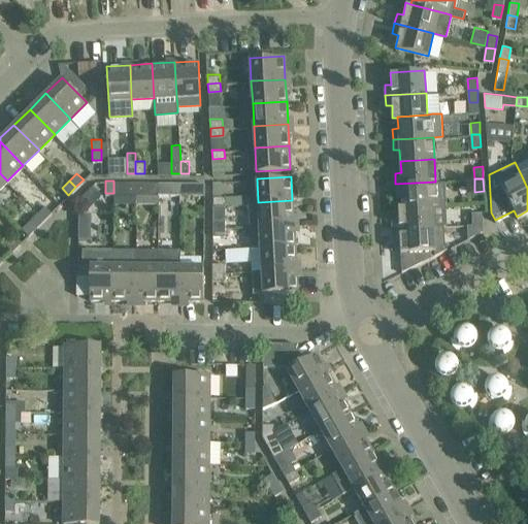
[(113,181),(113,193),(136,193),(136,181),(113,181)]
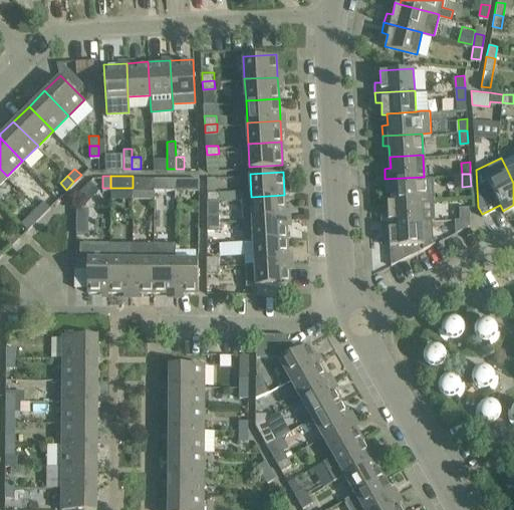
[(155,176),(133,176),(133,188),(155,188),(155,176)]
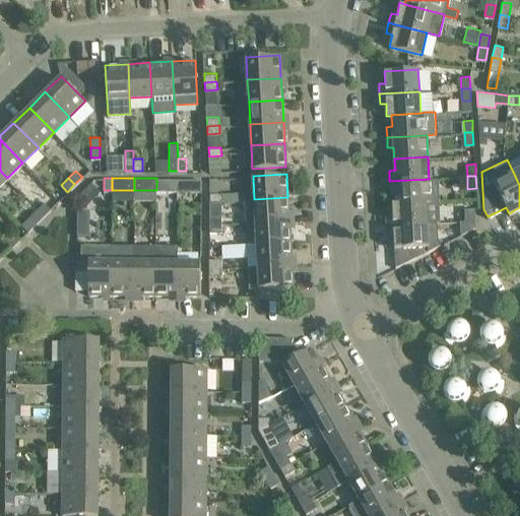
[(156,178),(156,190),(170,190),(178,190),(178,178),(170,178),(156,178)]
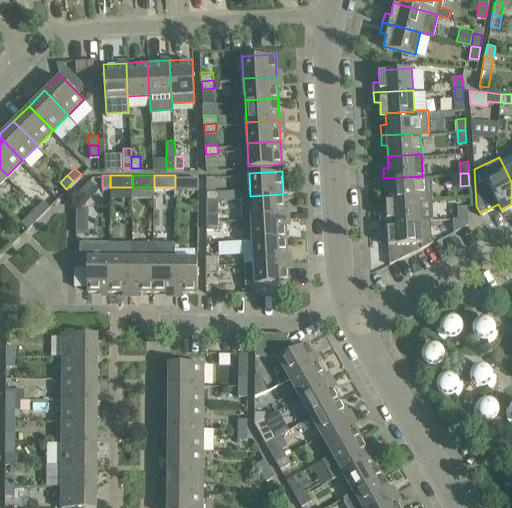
[(175,175),(175,187),(176,187),(198,188),(198,176),(175,175)]
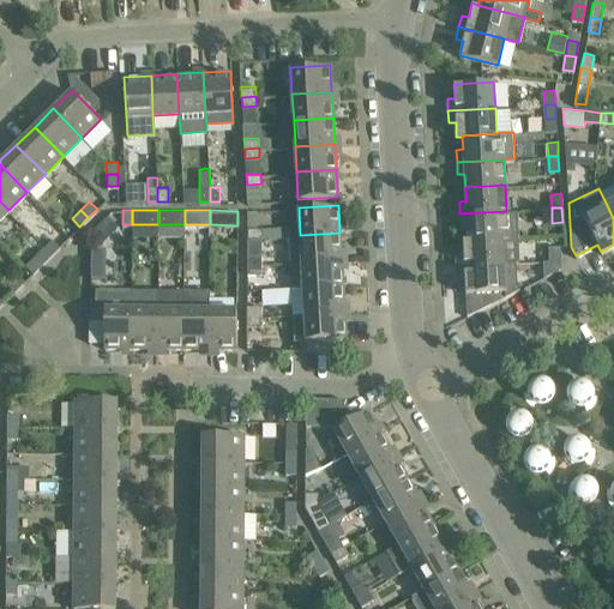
[(506,211),(459,213),(461,225),(468,225),(468,239),(503,237),(518,236),(517,210),(506,211)]
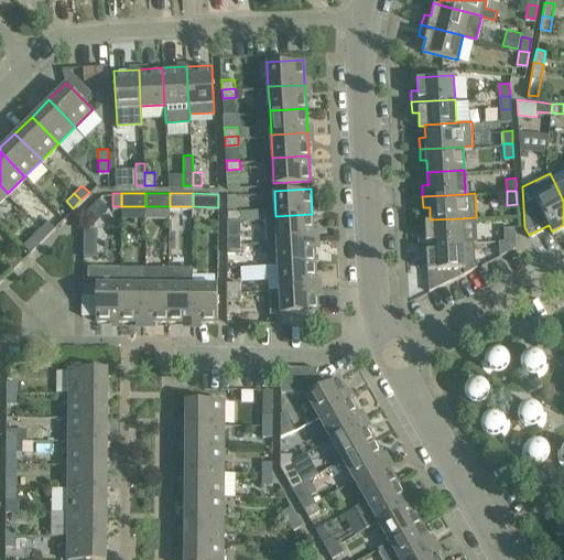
[(227,208),(227,218),(240,218),(240,208),(227,208)]
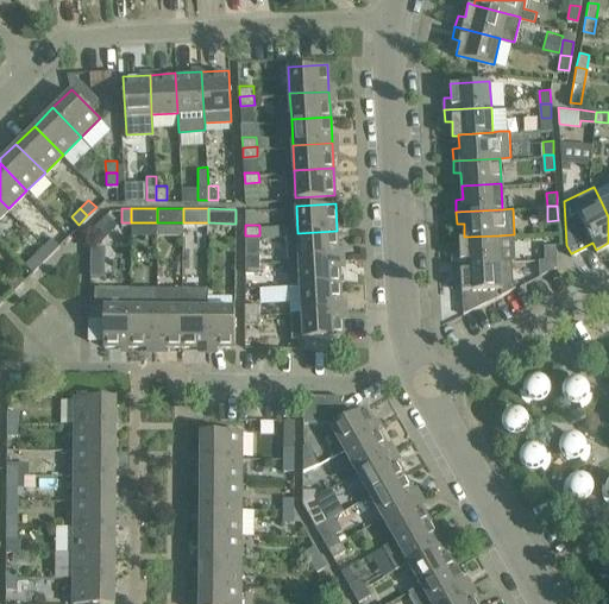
[(297,233),(287,233),(288,259),(299,258),(338,256),(337,231),(297,233)]
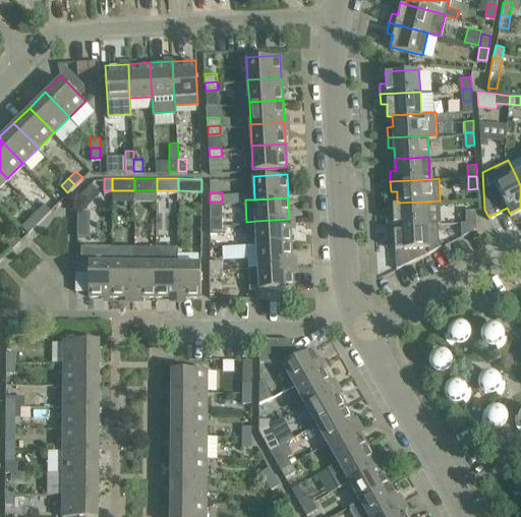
[(44,216),(51,209),(45,202),(37,209),(44,216)]
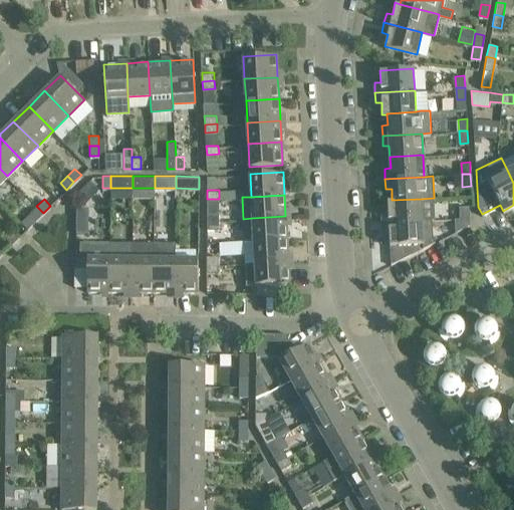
[(388,212),(381,212),(382,223),(422,220),(422,219),(421,199),(392,200),(387,200),(388,212)]
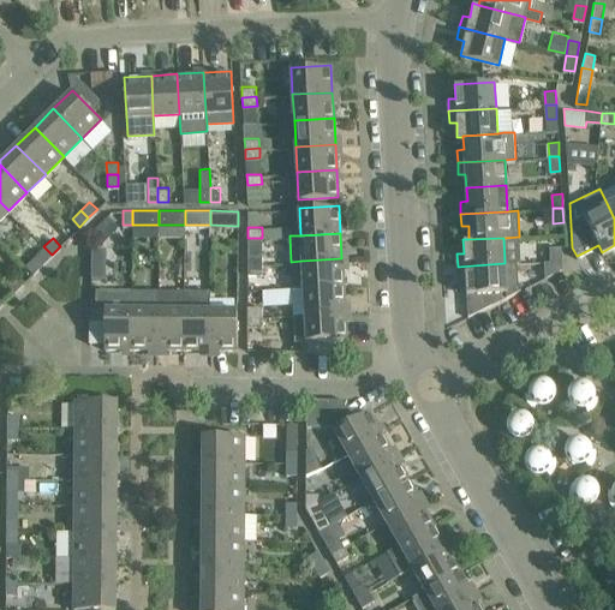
[(42,263),(52,255),(43,246),(35,256),(42,263)]
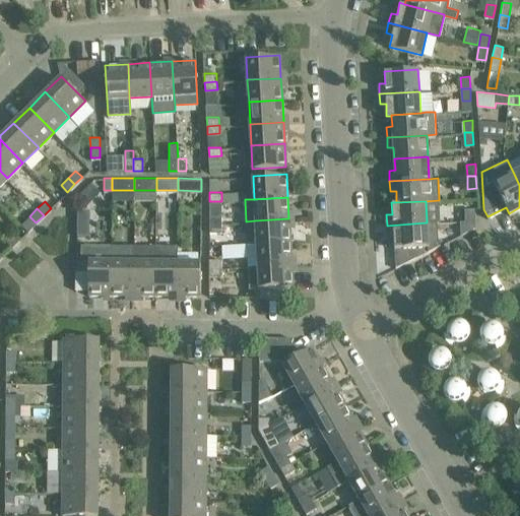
[(473,208),(465,208),(465,220),(474,220),(473,208)]
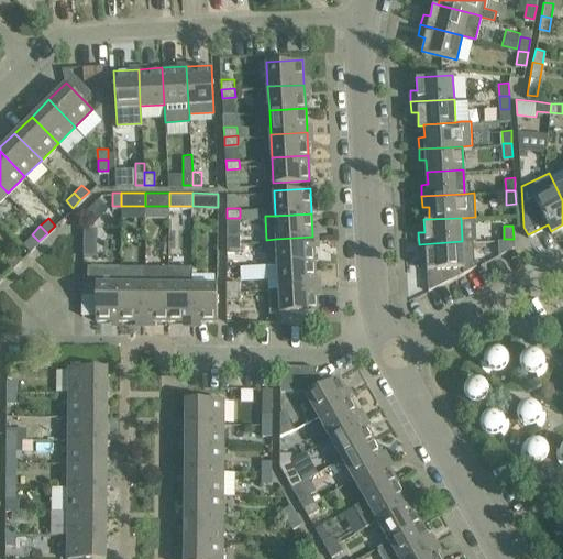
[(84,227),(84,253),(88,253),(95,253),(95,227),(84,227)]
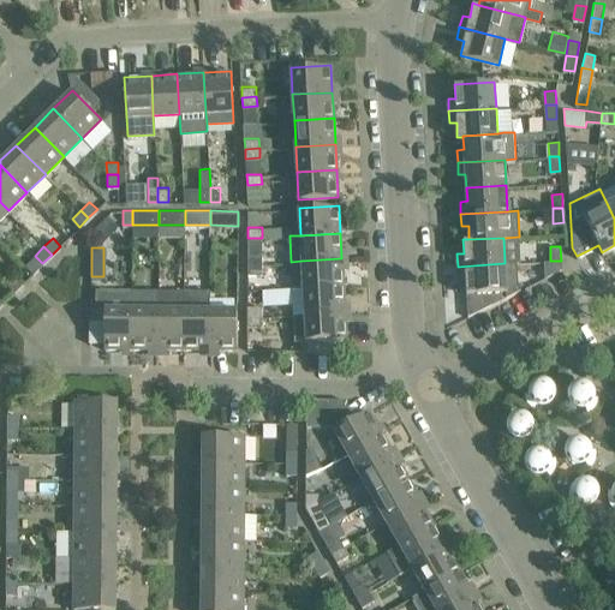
[(248,253),(248,263),(262,263),(262,253),(248,253)]
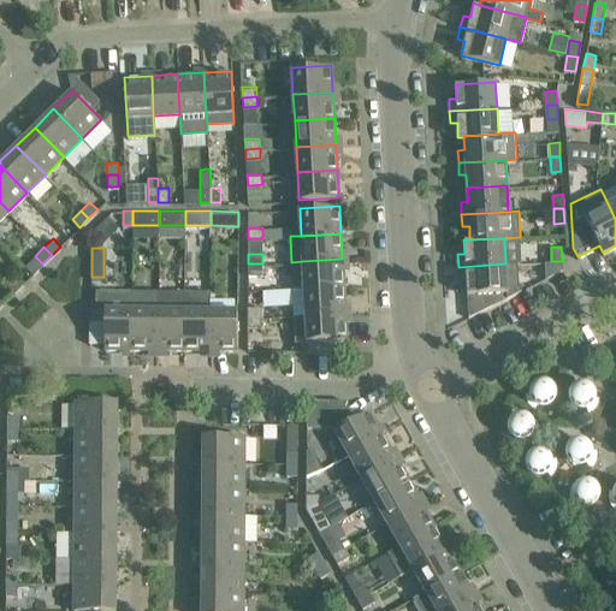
[(302,261),(291,262),(292,288),(304,288),(344,285),(342,259),(302,261)]
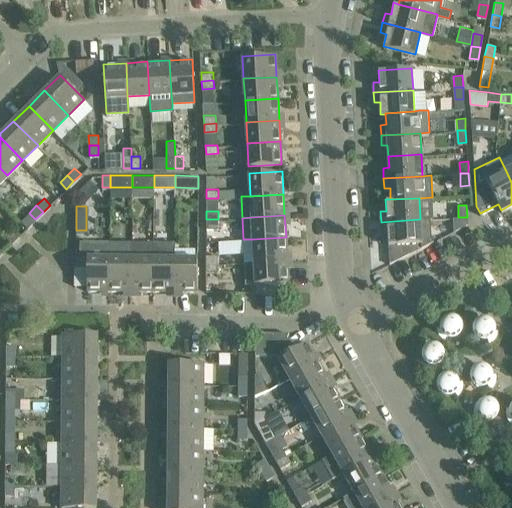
[(458,217),(453,218),(454,230),(467,223),(467,217),(458,217)]
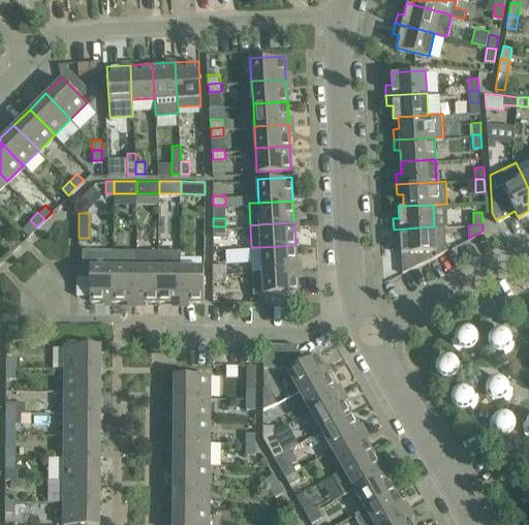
[(434,226),(394,229),(394,240),(400,239),(401,252),(403,252),(404,269),(401,270),(402,271),(435,255),(447,248),(445,243),(444,226),(444,225),(434,225),(434,226)]
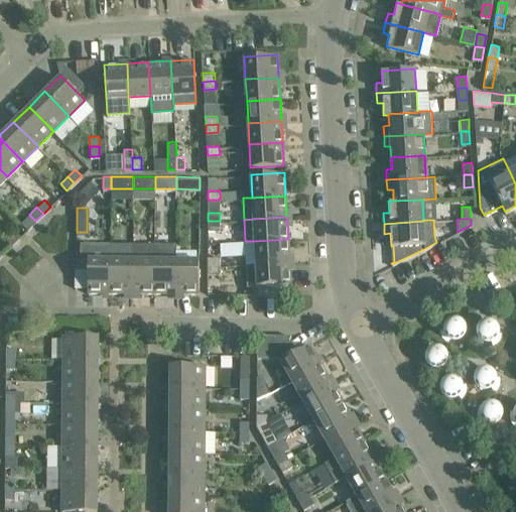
[(208,221),(208,229),(220,230),(220,221),(208,221)]
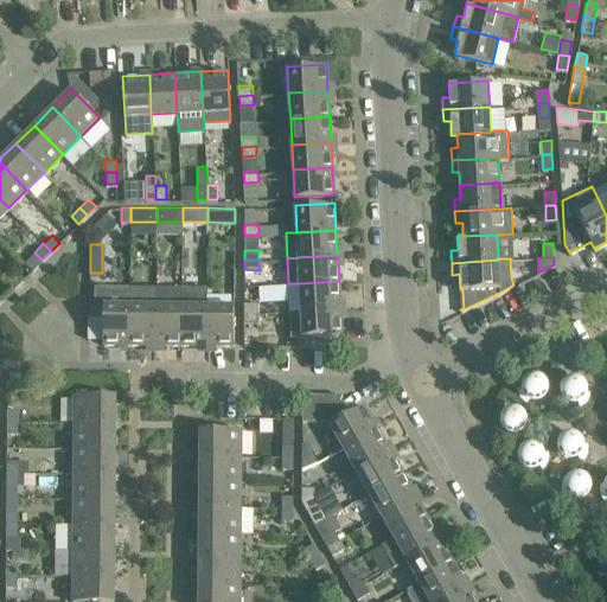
[(14,287),(23,279),(16,271),(7,280),(14,287)]
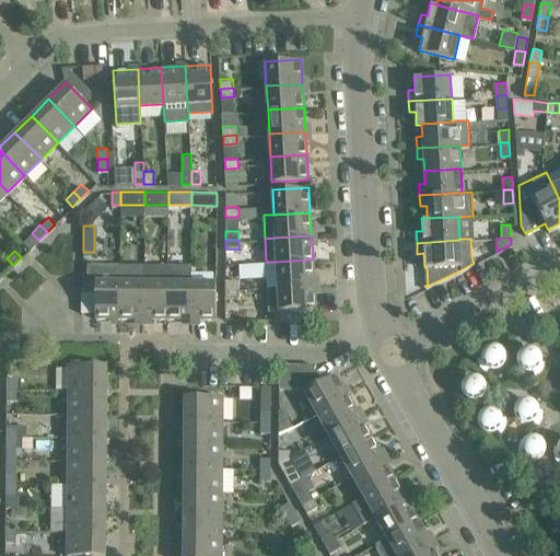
[(266,262),(265,262),(267,286),(278,285),(314,282),(313,259),(277,262),(266,262)]
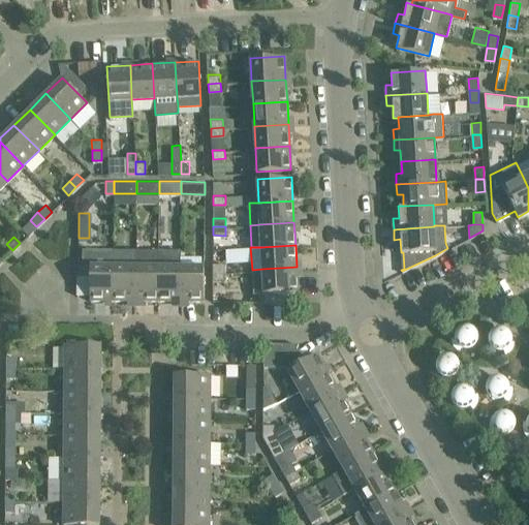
[(83,248),(82,265),(90,265),(90,294),(90,299),(113,299),(114,248),(83,248)]
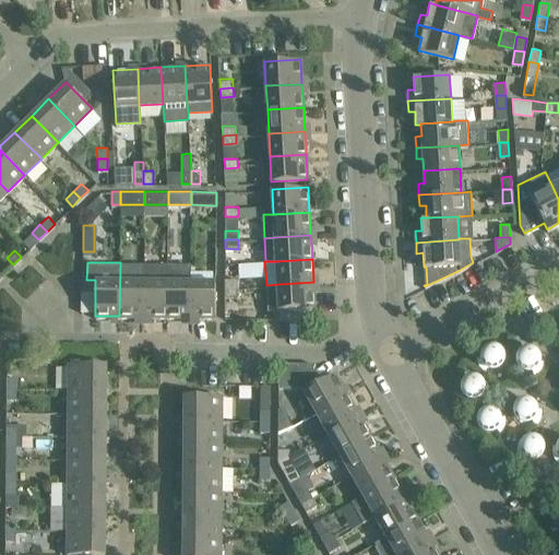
[(120,262),(119,316),(143,317),(144,262),(120,262)]
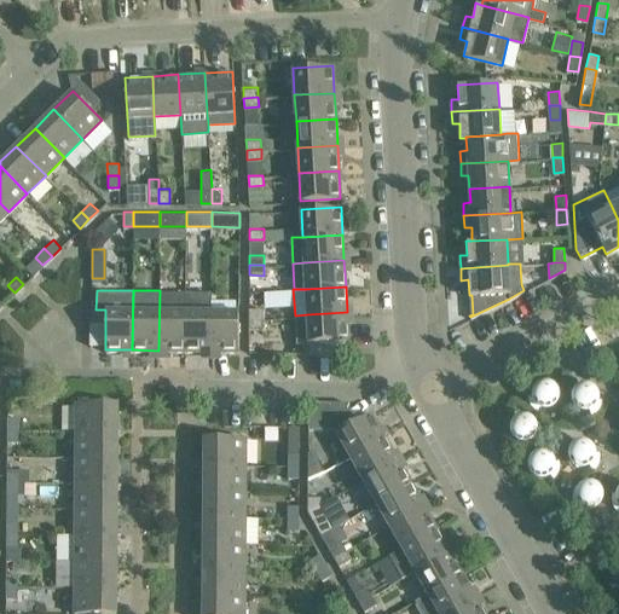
[(160,290),(158,351),(185,351),(185,310),(185,290),(160,290)]
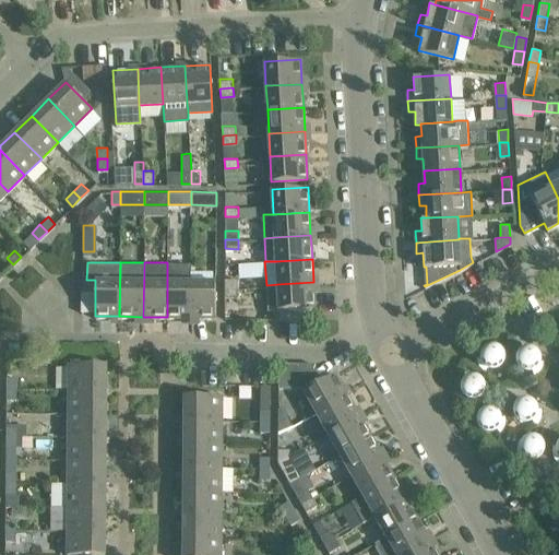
[(167,280),(167,317),(190,317),(191,281),(191,262),(167,262),(167,280)]
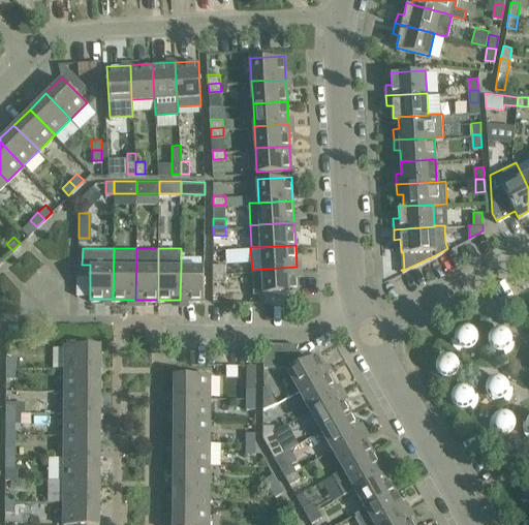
[(213,263),(213,271),(225,271),(225,263),(213,263)]
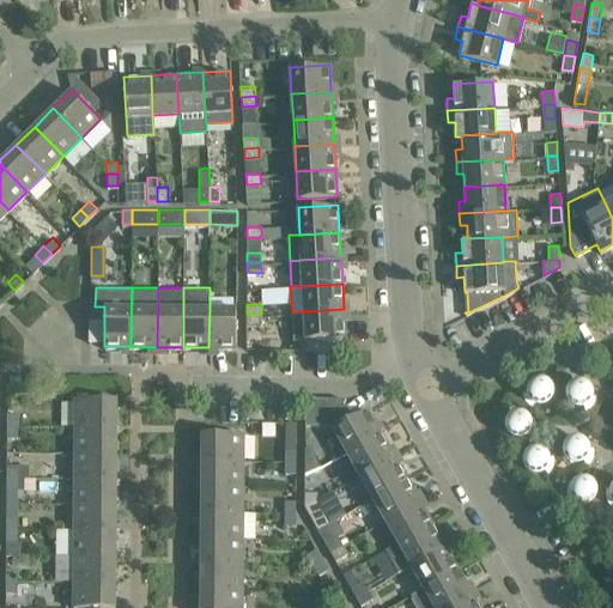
[(210,308),(208,347),(236,347),(236,308),(210,308)]
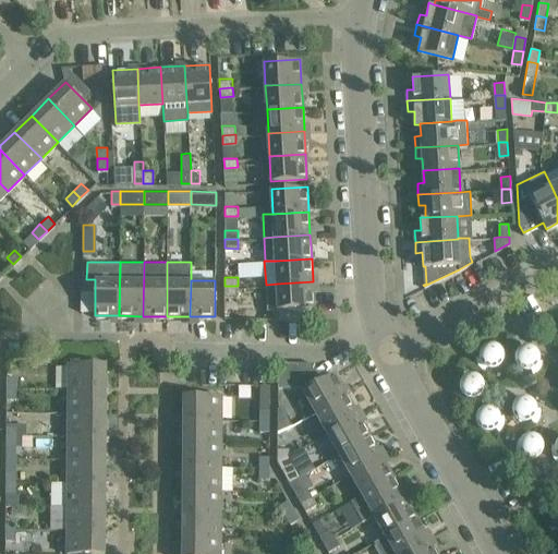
[(277,284),(266,285),(267,309),(279,309),(279,317),(306,317),(305,306),(314,306),(313,281),(277,284)]
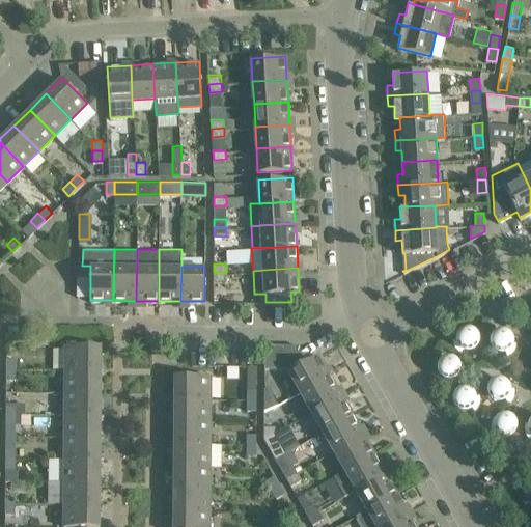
[(214,272),(213,281),(226,281),(226,272),(214,272)]
